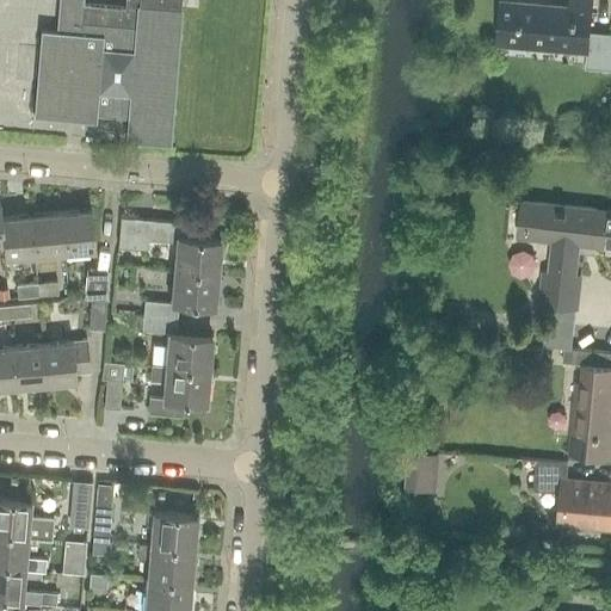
[(171,143),(181,7),(180,7),(141,4),(141,0),(127,0),(127,7),(84,4),(84,0),(59,0),(57,30),(41,29),(34,115),(96,119),(97,113),(129,117),(127,140),(171,143)]
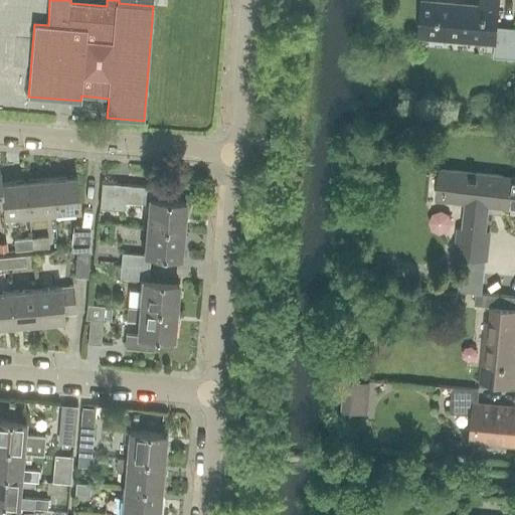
[(514,27),(497,26),(499,0),(481,0),(481,7),(454,5),(454,3),(422,1),(419,36),(495,42),(494,56),(514,58),(514,27)]
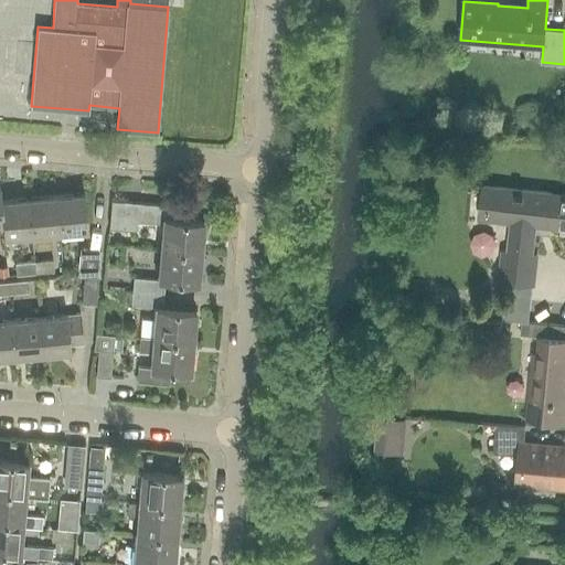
[(564,226),(564,194),(484,185),(481,214),(512,217),(509,253),(503,252),(500,278),(534,283),(537,256),(532,255),(535,224),(564,226)]
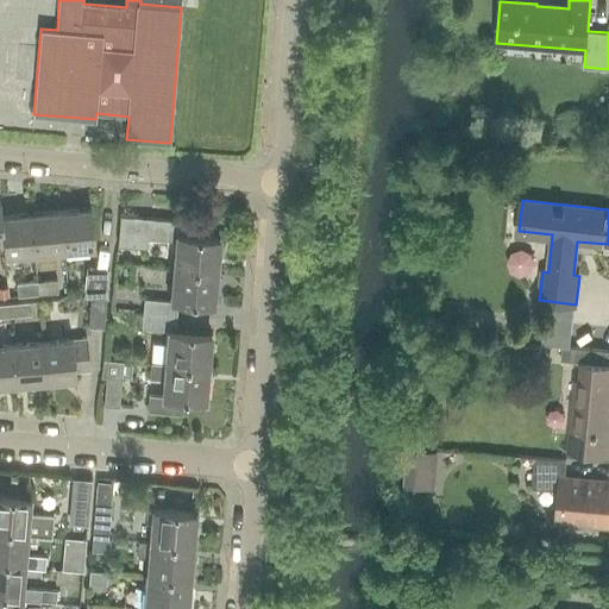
[(92,208),(61,211),(64,250),(95,248),(92,208)]
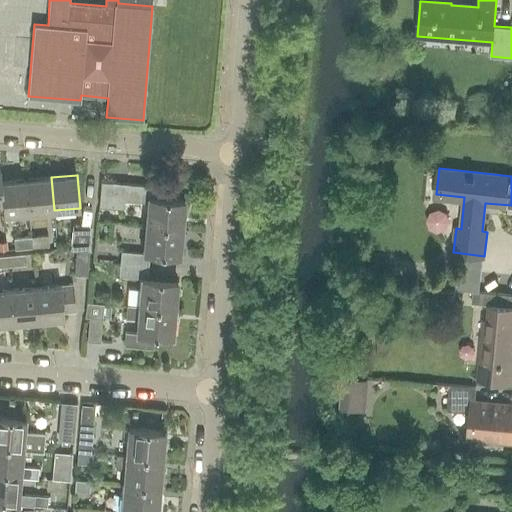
[(54,210),(51,177),(26,180),(29,213),(54,210)]
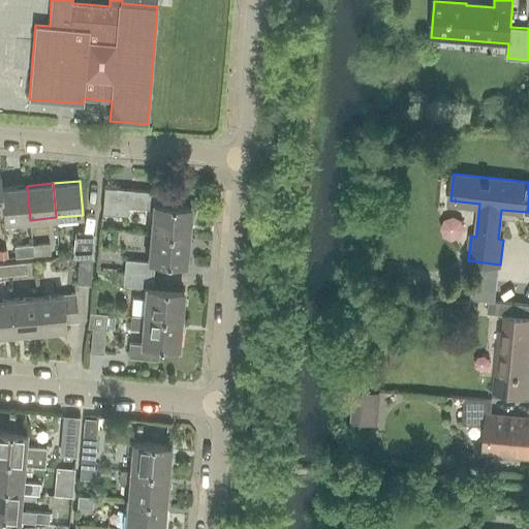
[(27,186),(2,188),(1,188),(3,209),(2,209),(3,222),(30,220),(27,186)]
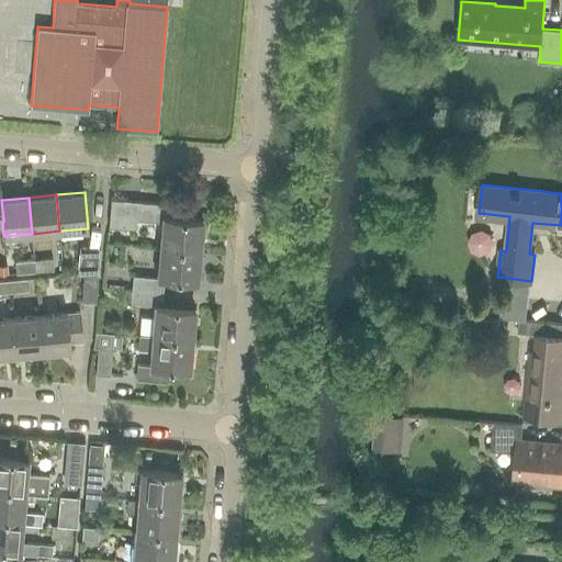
[(155,222),(156,203),(111,199),(109,226),(135,228),(136,220),(155,222)]
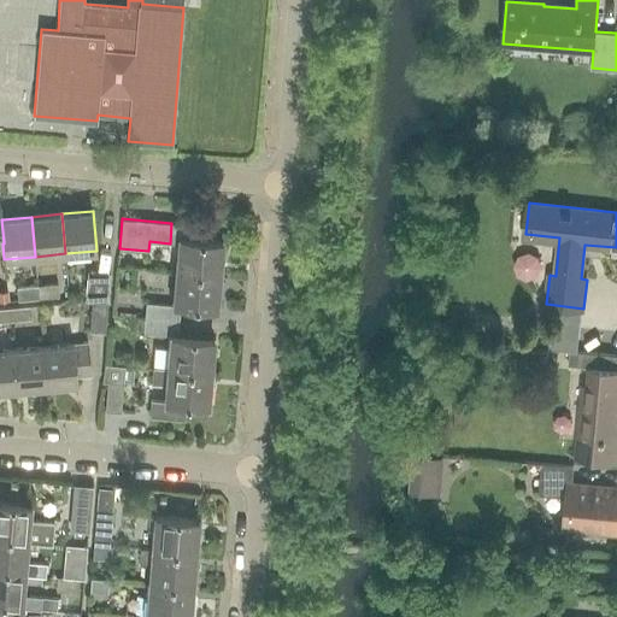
[(200,225),(171,223),(170,244),(178,244),(176,271),(219,275),(222,241),(199,239),(200,225)]
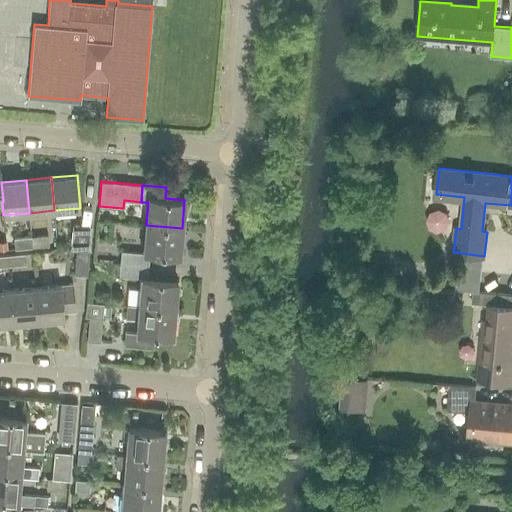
[(89,251),(91,227),(73,225),(71,249),(77,250),(89,251)]
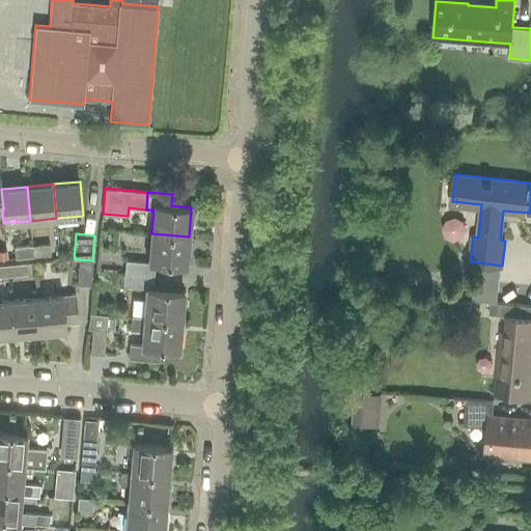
[(187,266),(189,236),(151,233),(149,262),(127,260),(124,274),(154,276),(155,263),(187,266)]
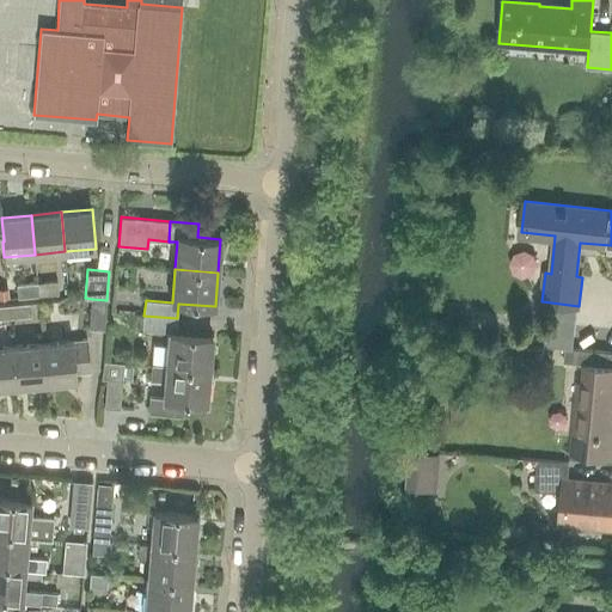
[(59,294),(57,281),(37,283),(38,295),(59,294)]
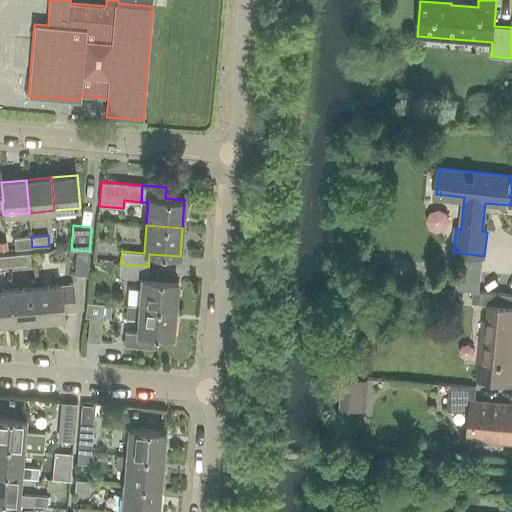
[(32,247),(31,237),(14,238),(15,249),(32,247)]
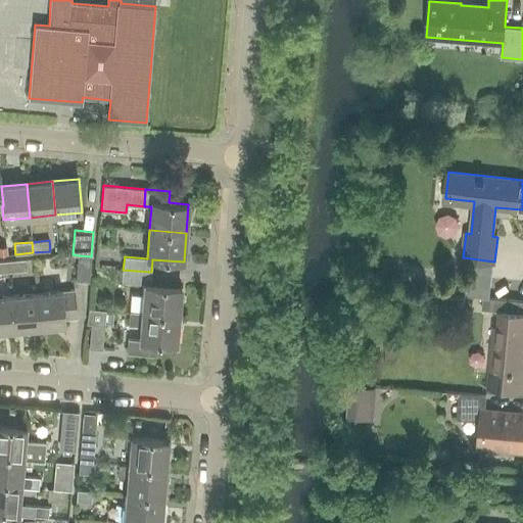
[(89,282),(91,256),(79,255),(77,280),(89,282)]
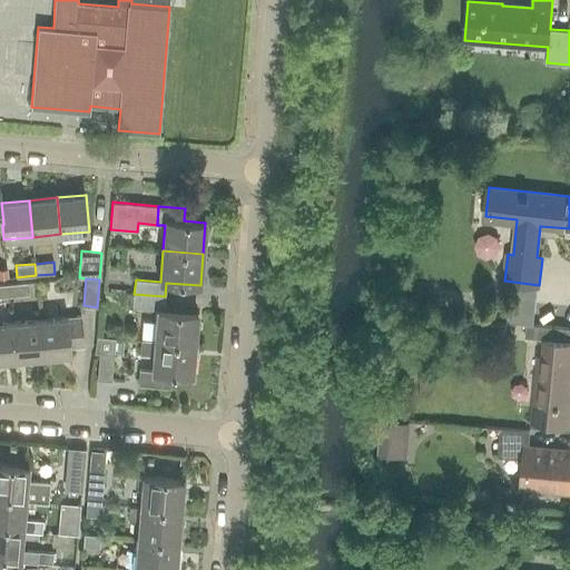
[(28,294),(28,283),(8,284),(9,295),(28,294)]
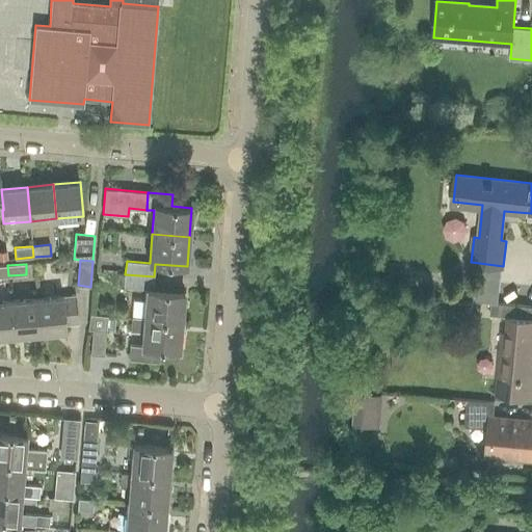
[(0,276),(8,275),(7,265),(0,265),(0,276)]
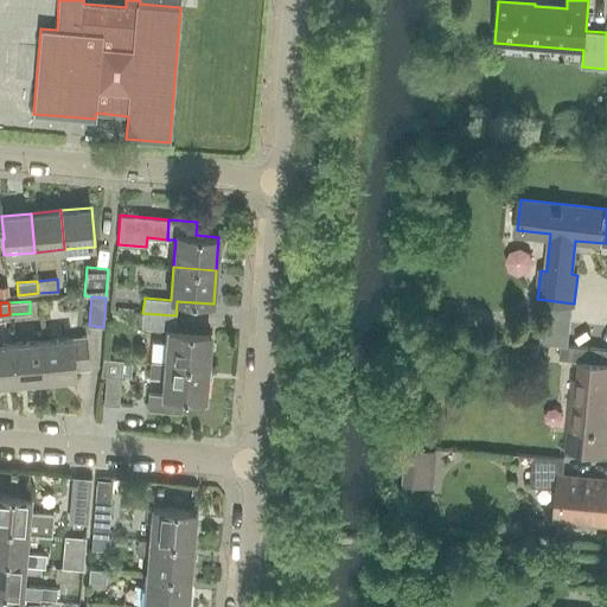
[(174,330),(176,315),(142,313),(141,327),(168,330),(167,344),(153,343),(151,362),(208,366),(210,333),(174,330)]
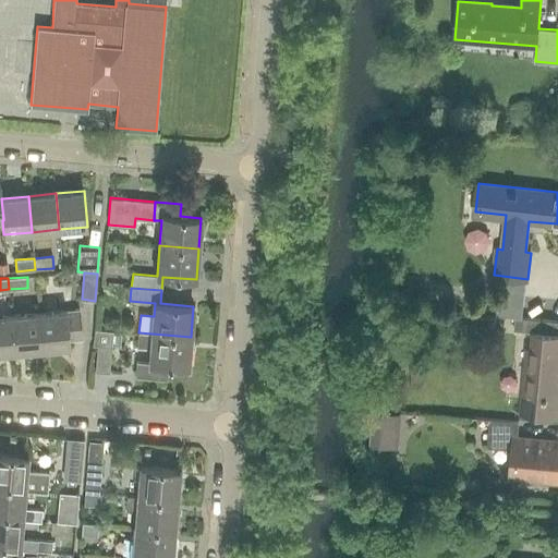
[(80,310),(67,311),(38,313),(43,349),(70,347),(69,339),(82,338),(80,310)]
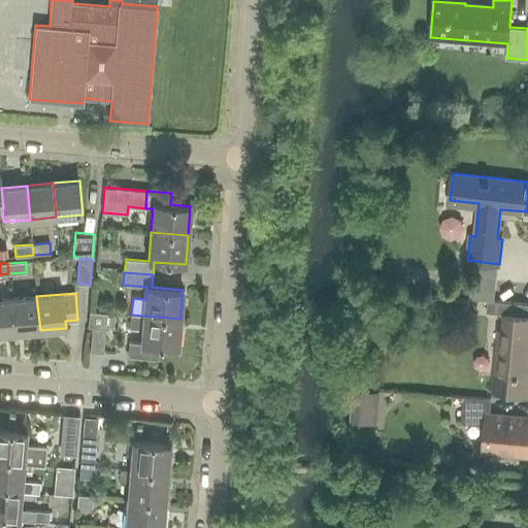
[(40,330),(36,296),(10,299),(13,333),(40,330)]
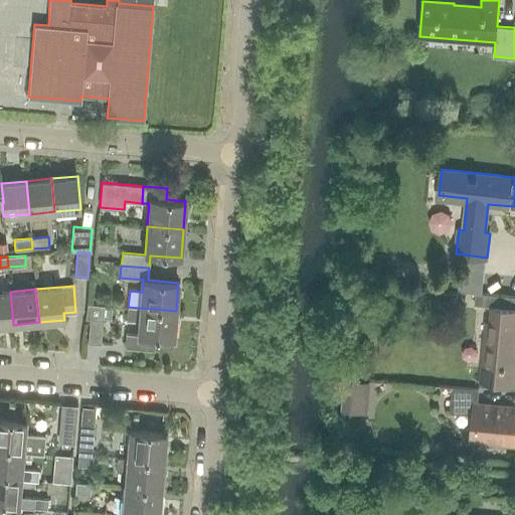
[(0,325),(13,325),(10,292),(0,292),(0,325)]
